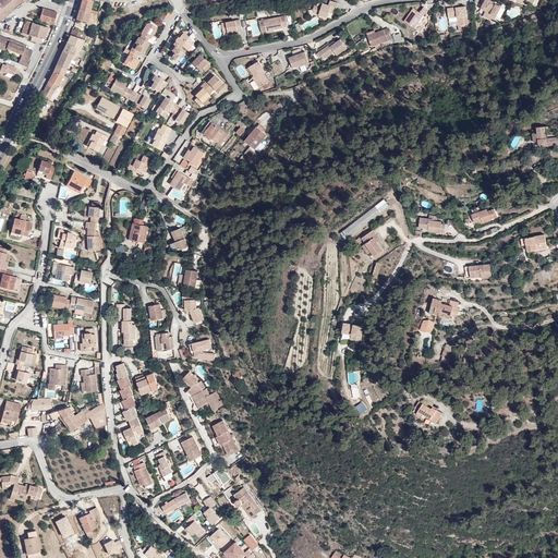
[(0,0),(0,20),(24,0),(26,2),(27,0),(0,0)]
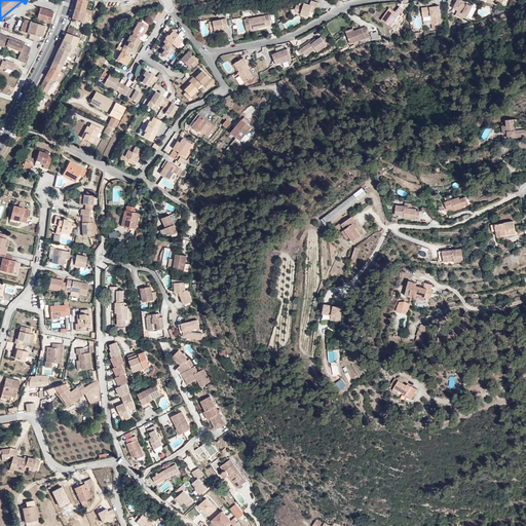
[(88,1),(88,0),(77,0),(75,6),(86,10),(90,2),(88,1)]
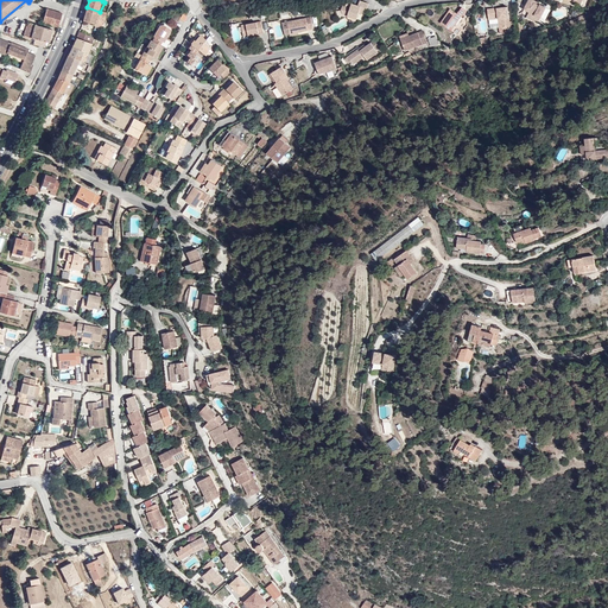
[(373,7),(375,1),(373,0),(365,0),(363,2),(358,1),(356,5),(350,2),(347,10),(361,17),(363,11),(367,12),(369,5),(373,7)]
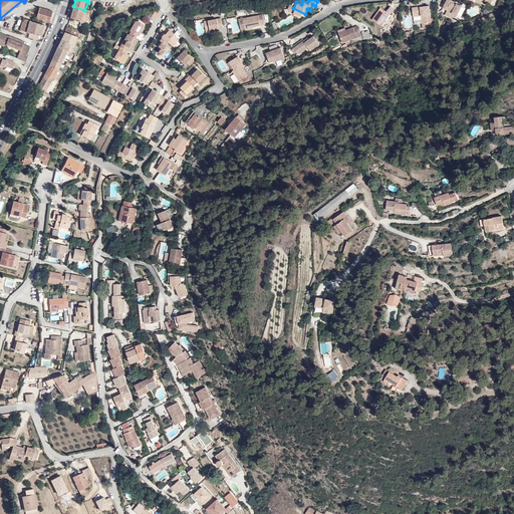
[(449,9),(448,11),(458,16),(462,6),(449,0),(446,0),(444,6),(449,9)]
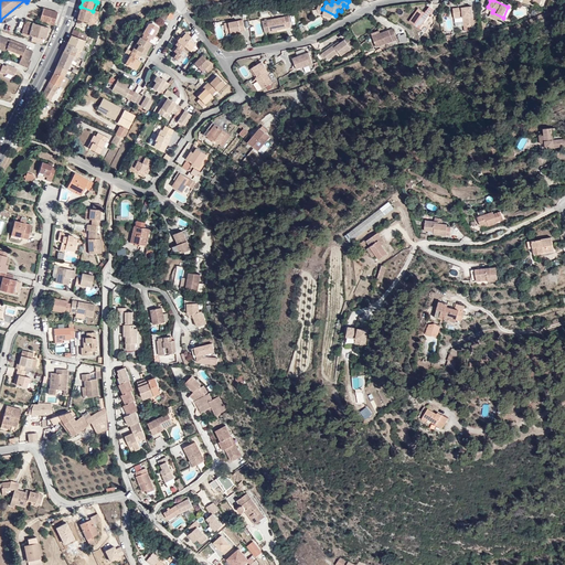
[(467,27),(465,27),(465,32),(472,32),(472,25),(476,25),(473,6),(452,9),(454,18),(466,18),(467,27)]
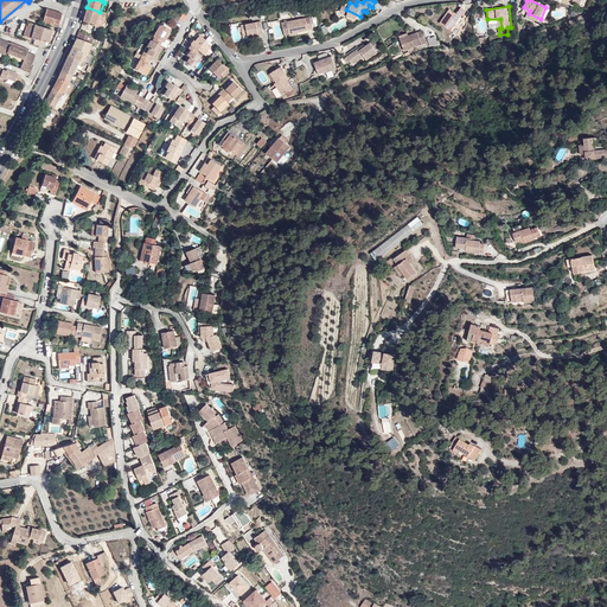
[(63,13),(48,7),(44,21),(58,26),(63,13)]
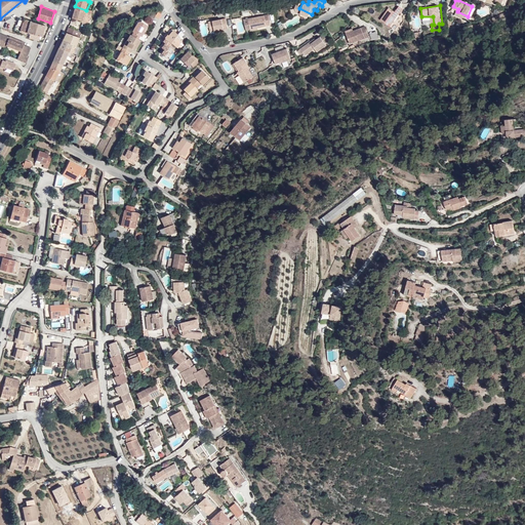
[(83,19),(86,10),(75,6),(73,14),(73,15),(83,19)]
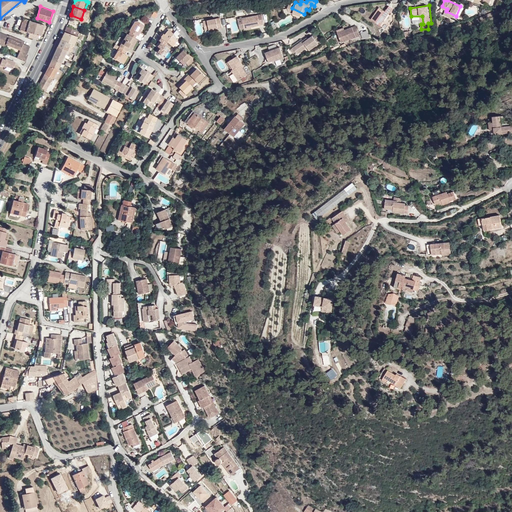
[(379,26),(391,9),(388,6),(384,12),(378,8),(370,20),(379,26)]
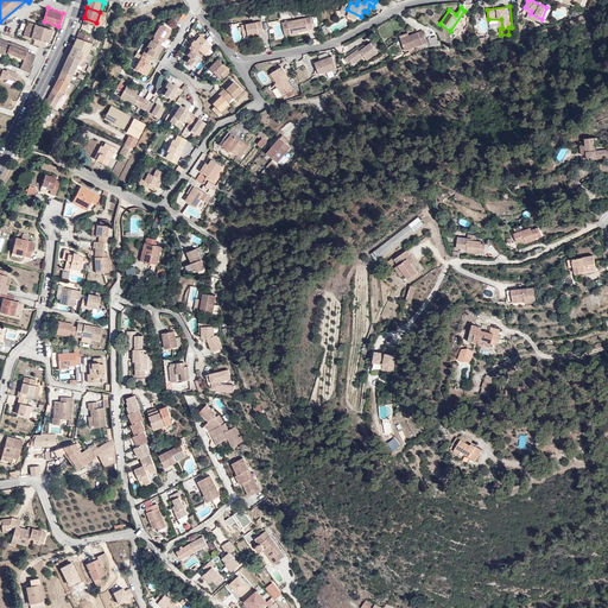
[(106,14),(100,12),(96,23),(103,25),(106,14)]
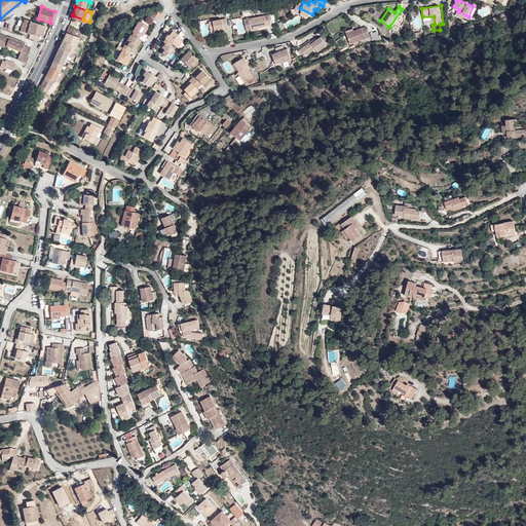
[(506,12),(500,14),(502,21),(509,19),(506,12)]
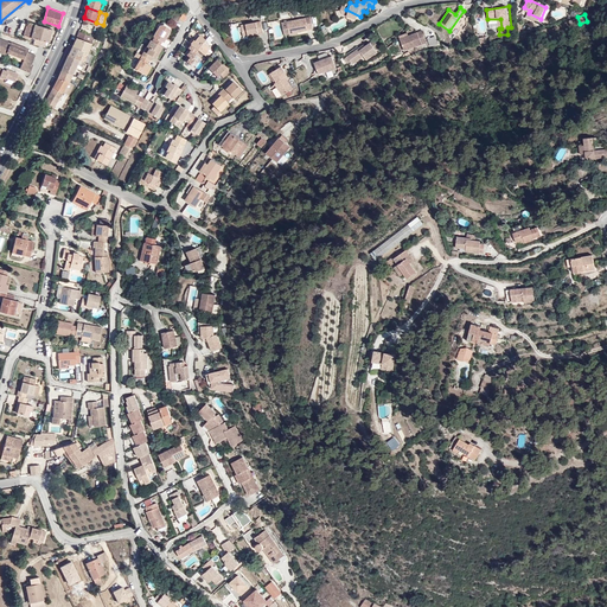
[(299,32),(314,29),(312,17),(288,21),(291,33),(299,32)]
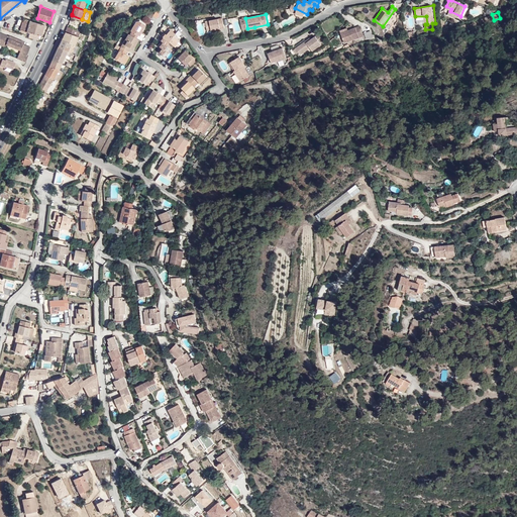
[(424,18),(425,24),(427,24),(426,16),(415,16),(415,18),(424,18)]
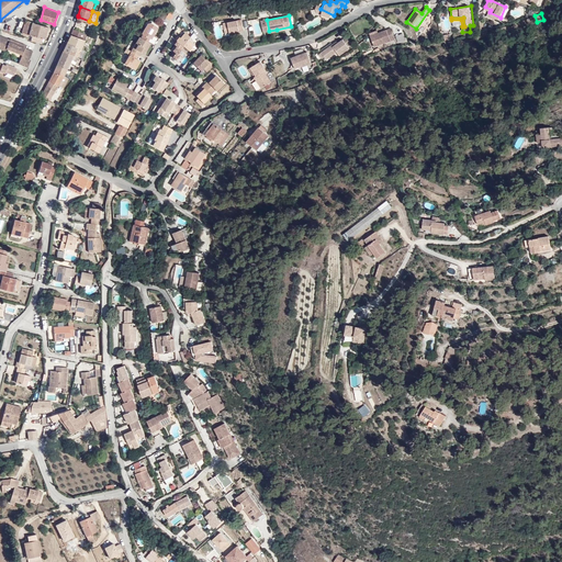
[(33,35),(32,37),(31,40),(42,43),(44,38),(48,27),(29,20),(23,32),(33,35)]
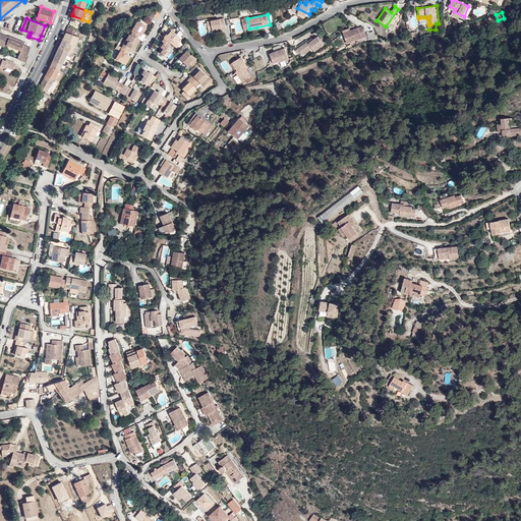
[(207,21),(209,32),(214,31),(223,30),(227,29),(225,18),(207,21)]
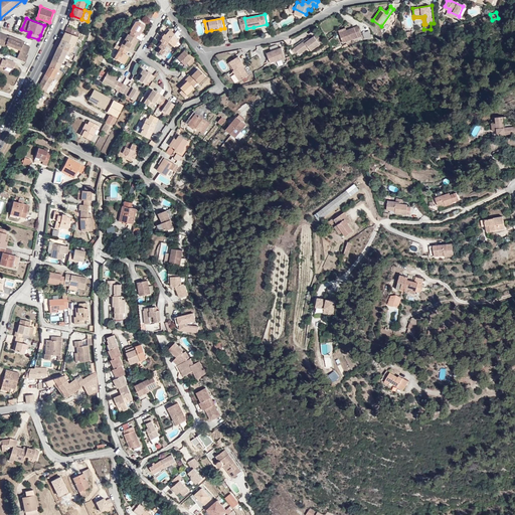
[(228,26),(231,26),(232,33),(238,33),(238,18),(227,18),(228,26)]
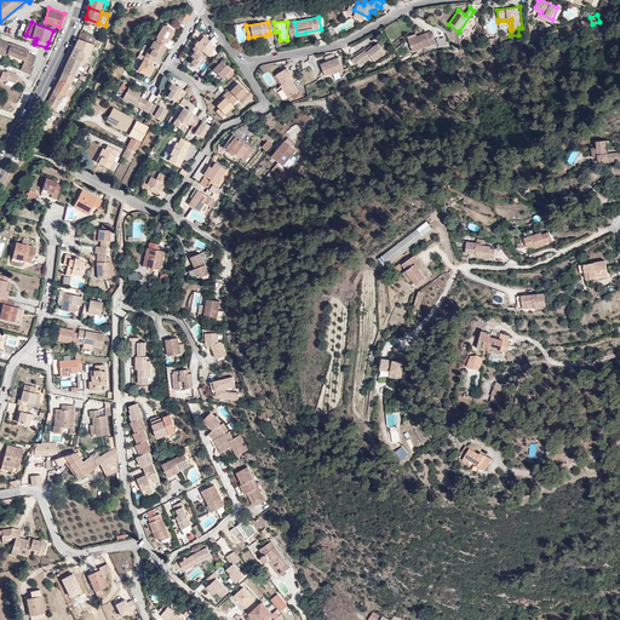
[(93,28),(82,23),(81,29),(91,34),(93,28)]
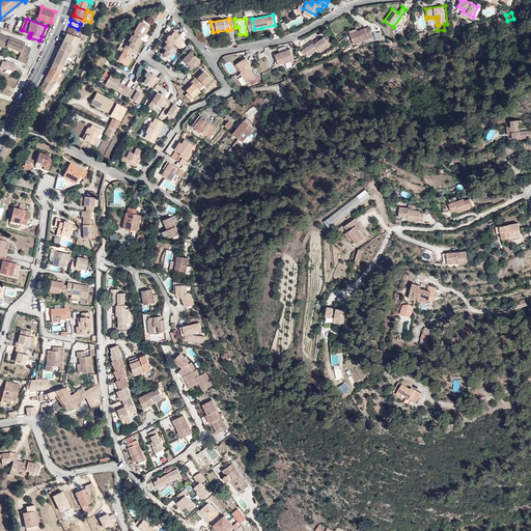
[(146,22),(138,35),(139,35),(147,39),(157,27),(149,22),(147,24),(146,22)]
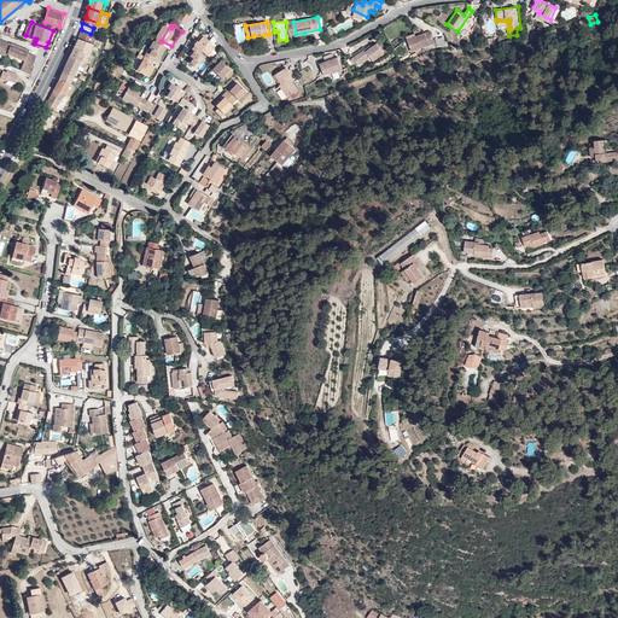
[(426,31),(417,34),(420,47),(443,39),(442,35),(441,29),(439,27),(426,31)]
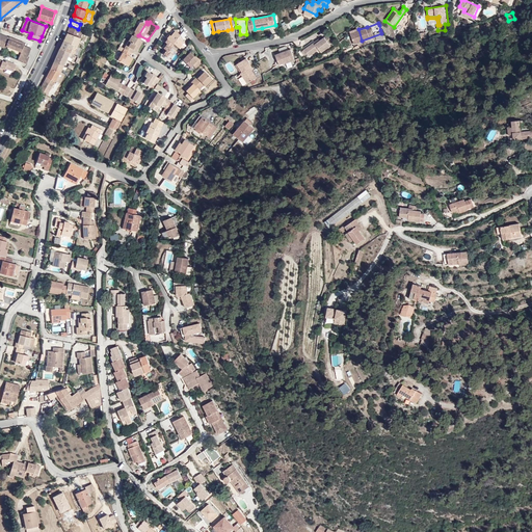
[(78,29),(70,25),(67,32),(75,36),(78,29)]
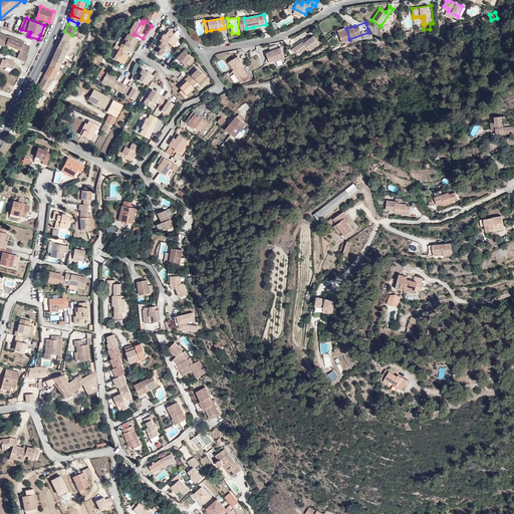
[(175,28),(167,37),(174,43),(183,51),(187,46),(183,42),(184,40),(181,34),(175,28)]
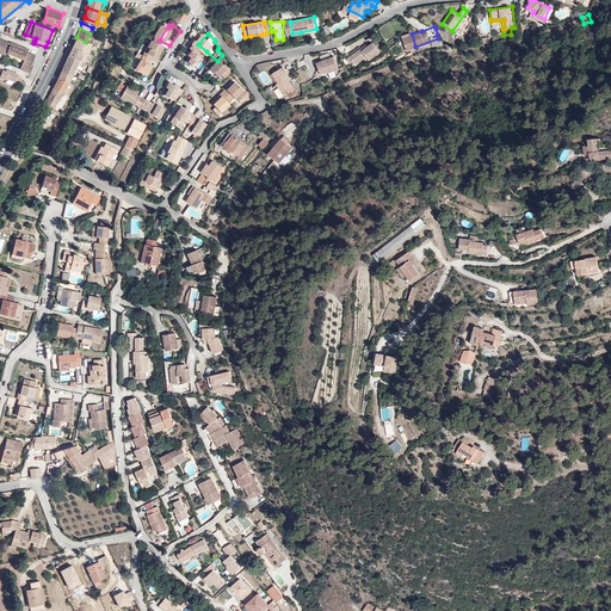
[(389,44),(383,36),(374,43),(372,41),(356,54),(362,61),(372,53),(376,57),(386,50),(384,48),(389,44)]
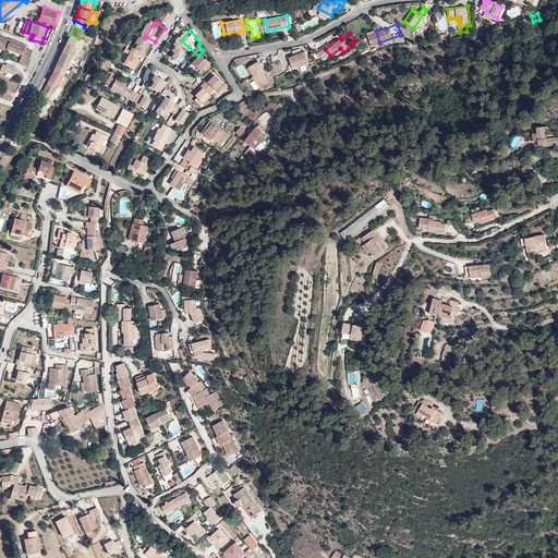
[(21,53),(19,59),(28,63),(31,58),(28,57),(29,52),(32,53),(32,51),(31,50),(31,48),(25,46),(26,44),(10,36),(9,38),(0,34),(0,47),(7,50),(8,48),(21,53)]
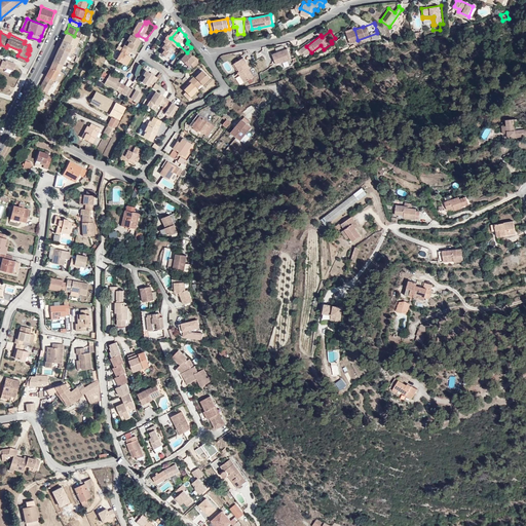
[(74,36),(66,32),(62,41),(71,45),(74,36)]
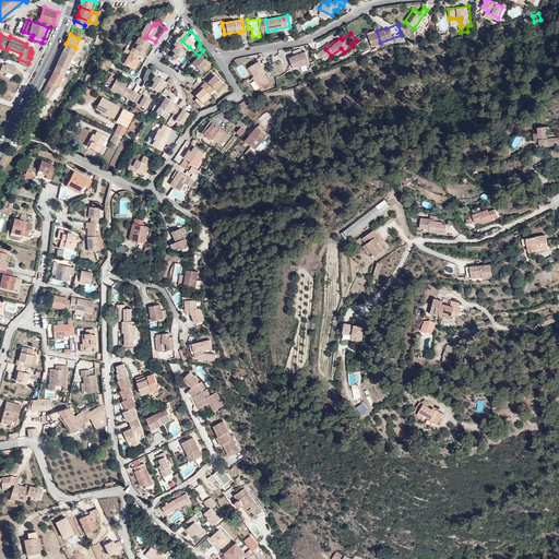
[(142,42),(137,50),(144,55),(147,51),(150,54),(155,43),(155,42),(146,37),(144,43),(142,42)]
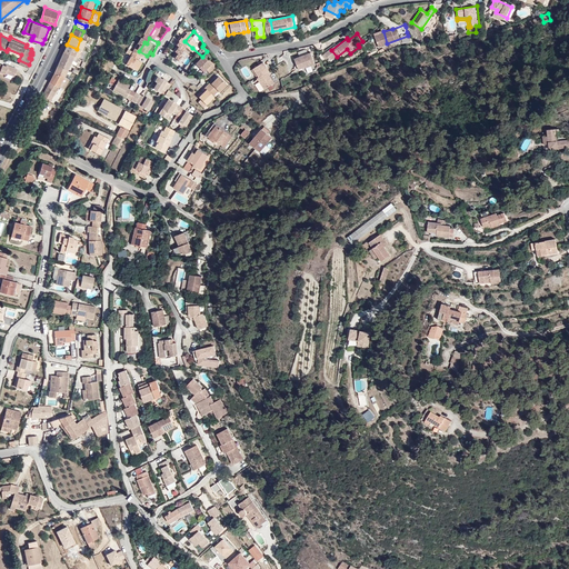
[(363,45),(368,52),(377,48),(372,39),(363,45)]
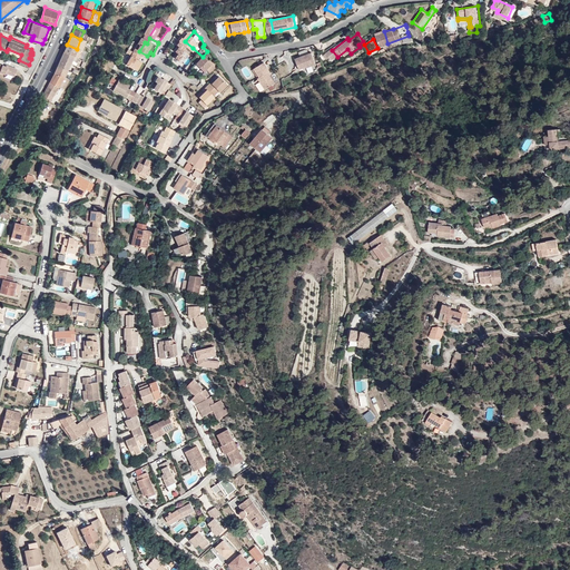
[(193,48),(185,41),(183,45),(186,48),(183,52),(185,55),(182,58),(188,64),(195,55),(190,50),(193,48)]
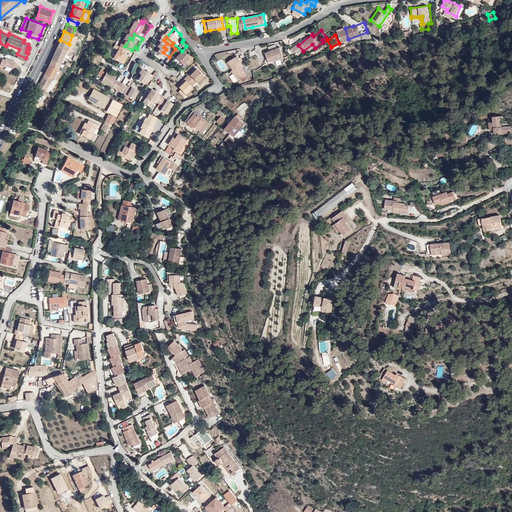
[(69,44),(60,40),(59,42),(57,47),(66,50),(69,44)]
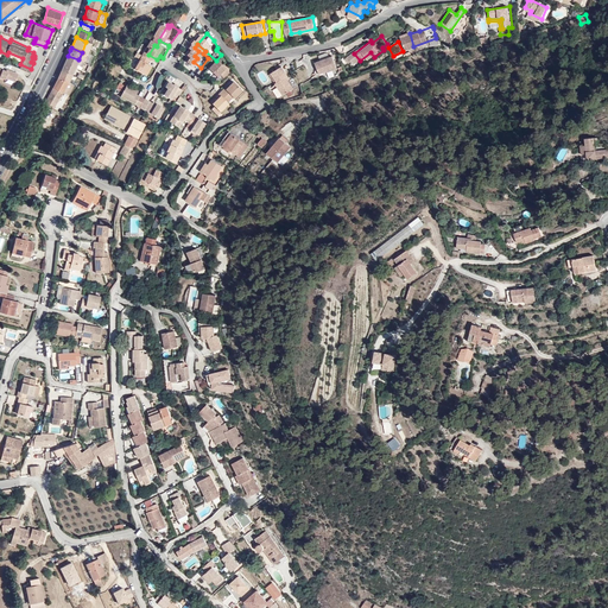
[(346,68),(340,54),(322,61),(325,73),(333,69),(334,73),(346,68)]
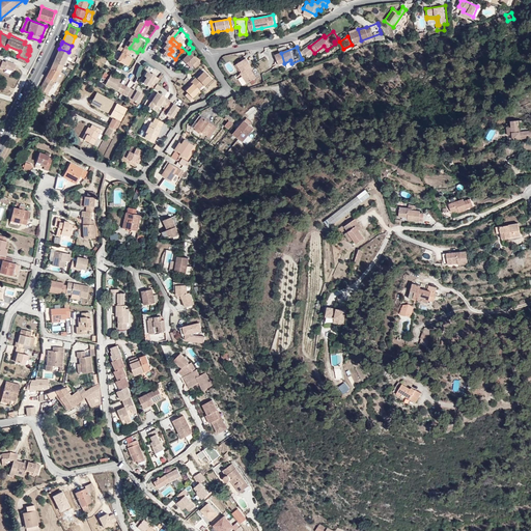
[(137,52),(130,48),(123,59),(132,65),(137,57),(135,56),(137,52)]
